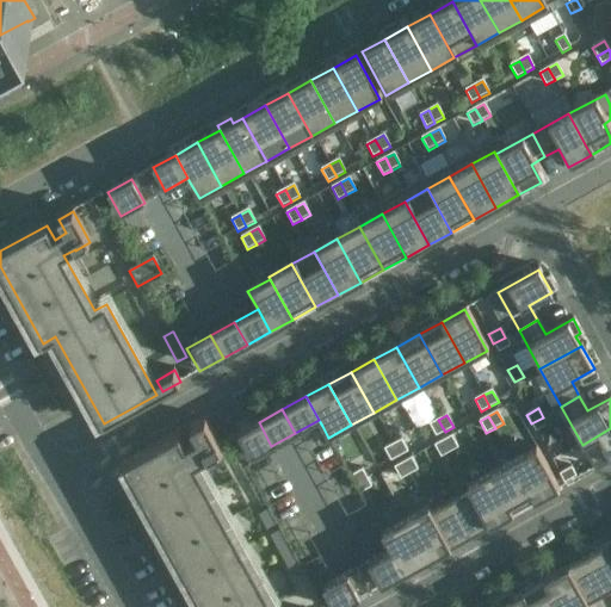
[(543,417),(531,423),(536,432),(548,426),(543,417)]
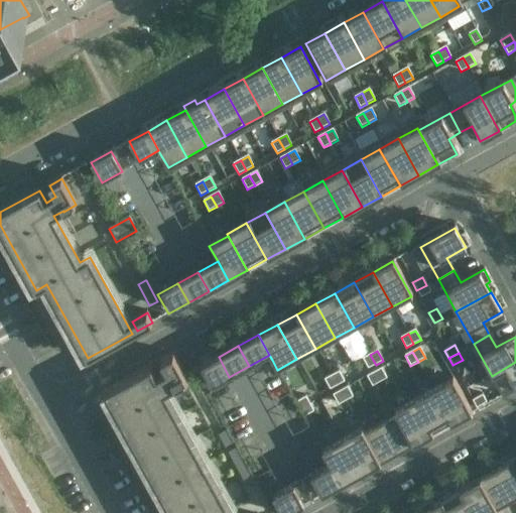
[(187,381),(184,375),(173,355),(161,362),(167,374),(158,379),(151,367),(107,392),(173,512),(232,512),(165,392),(175,387),(175,388),(187,381)]
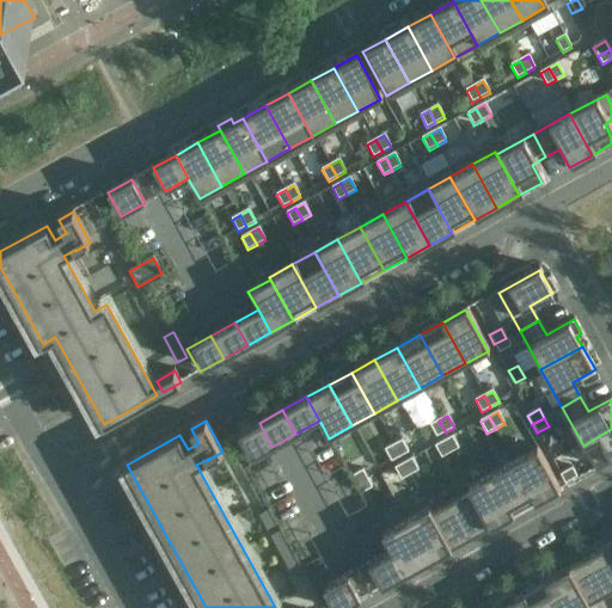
[(439,421),(430,425),(436,437),(446,433),(439,421)]
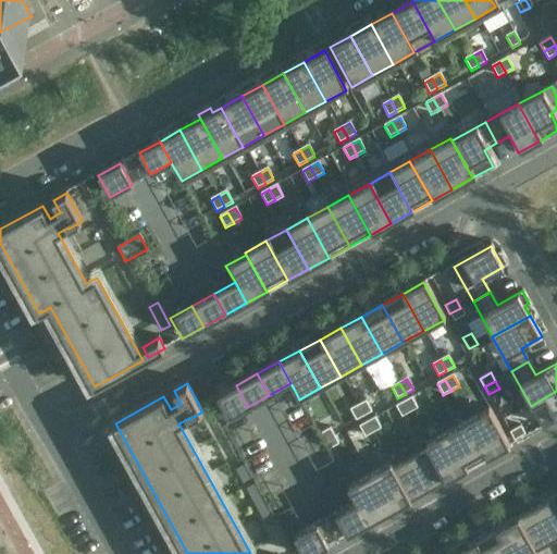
[(247,407),(236,385),(214,397),(226,419),(247,407)]
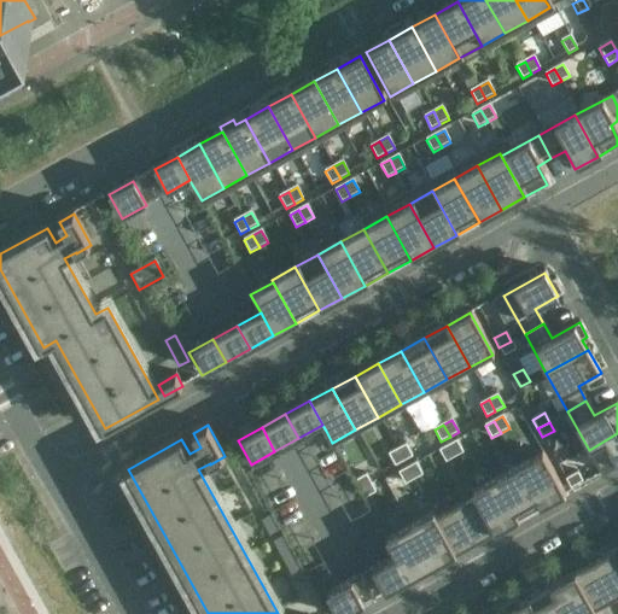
[(602,473),(617,463),(617,433),(589,450),(602,473)]
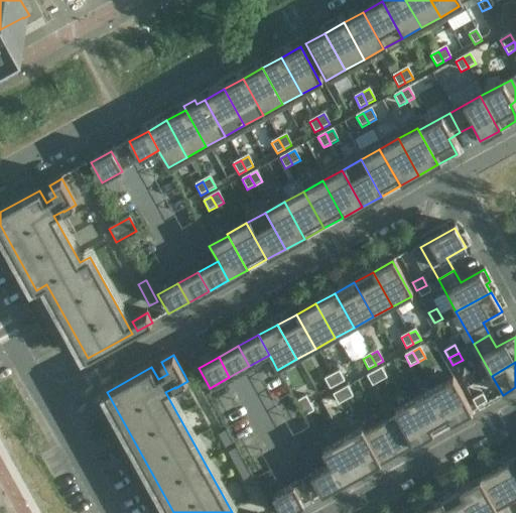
[(381,369),(374,373),(380,383),(387,379),(381,369)]
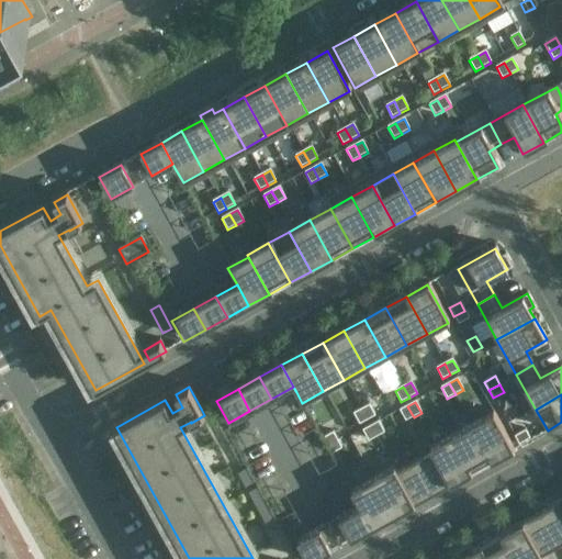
[(369,405),(361,410),(368,421),(375,416),(369,405)]
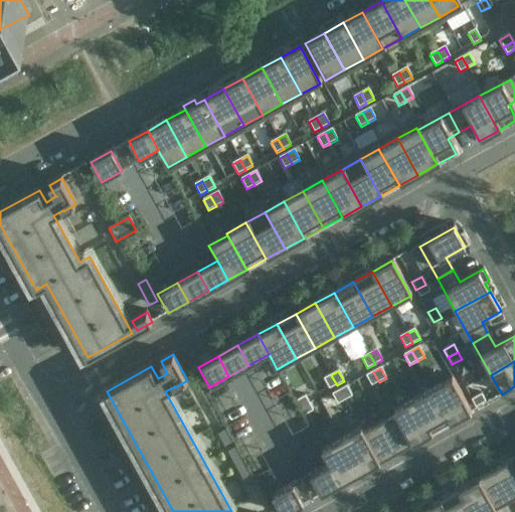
[(373,372),(366,376),(372,386),(379,382),(373,372)]
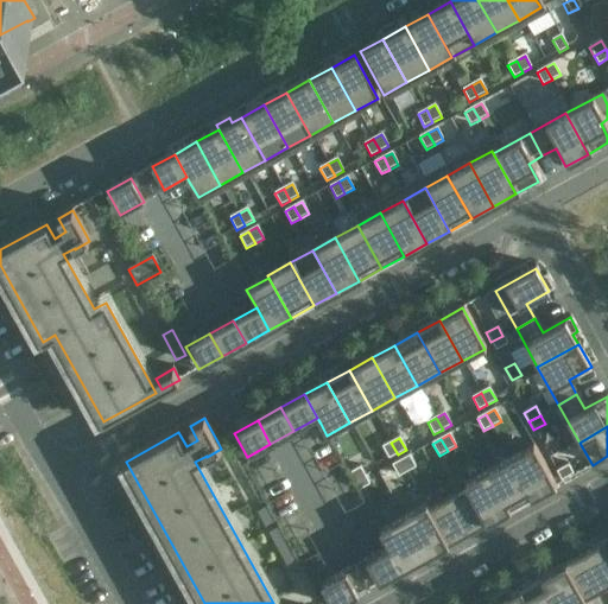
[(391,443),(382,447),(388,459),(398,455),(391,443)]
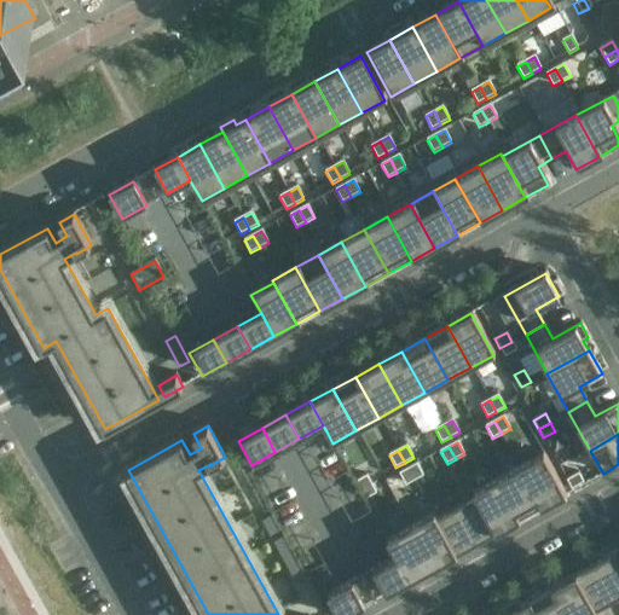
[(542,509),(563,495),(542,454),(519,466),(542,509)]
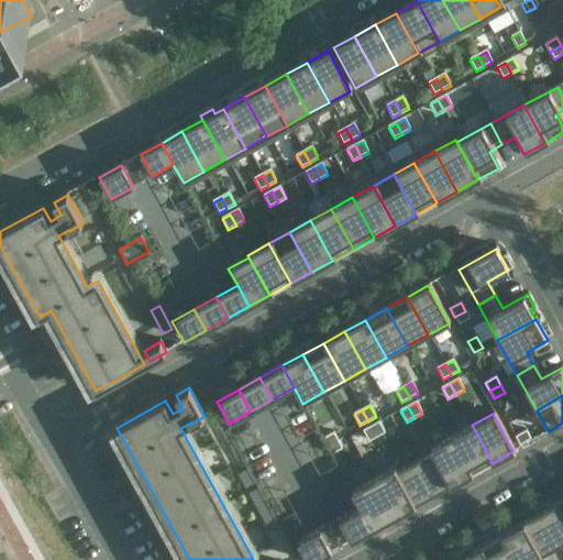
[(379,423),(372,427),(377,439),(385,435),(379,423)]
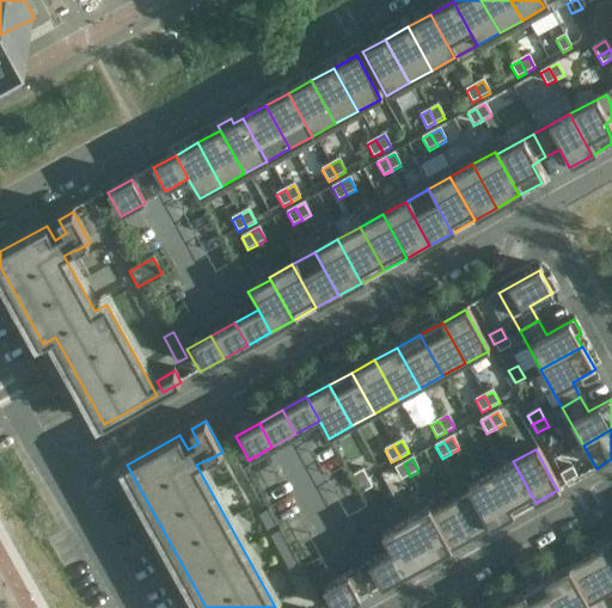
[(513,515),(536,503),(513,461),(490,474),(513,515)]
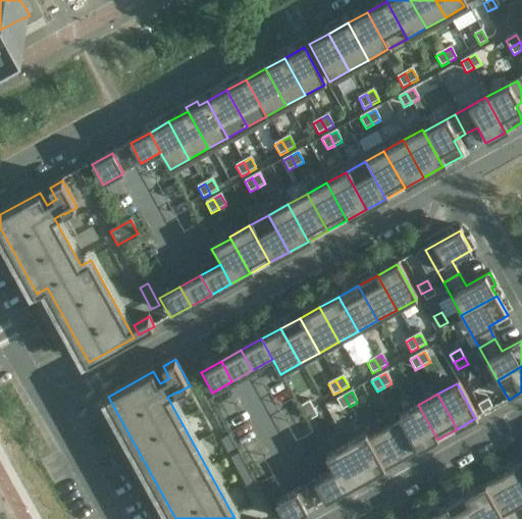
[(345,396),(336,400),(343,411),(350,407),(345,396)]
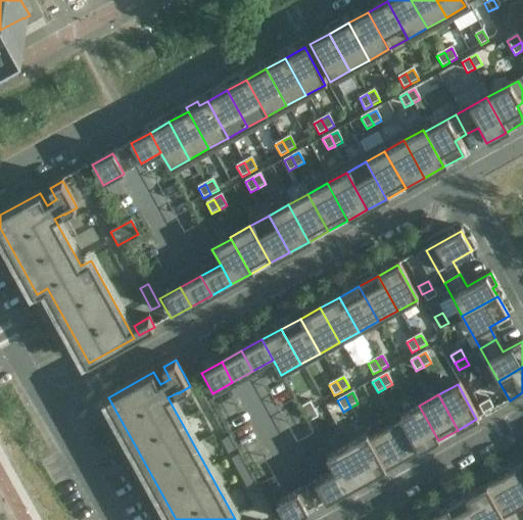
[(483,416),(491,411),(486,400),(478,406),(483,416)]
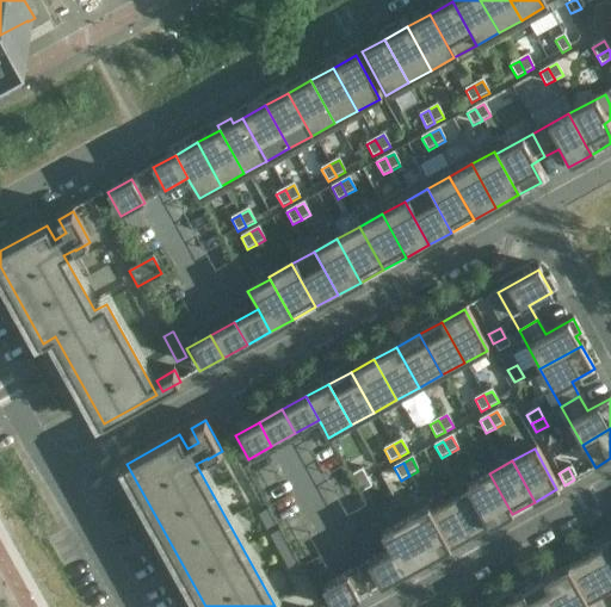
[(350,475),(355,484),(366,478),(362,469),(350,475)]
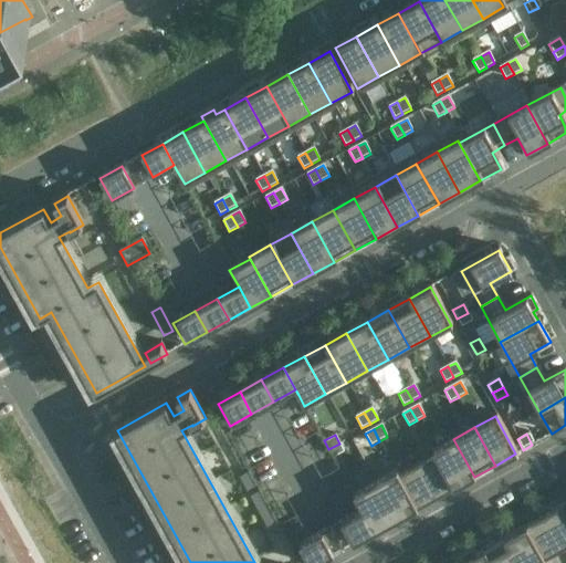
[(453,488),(474,477),(453,439),(432,450),(435,455),(453,488)]
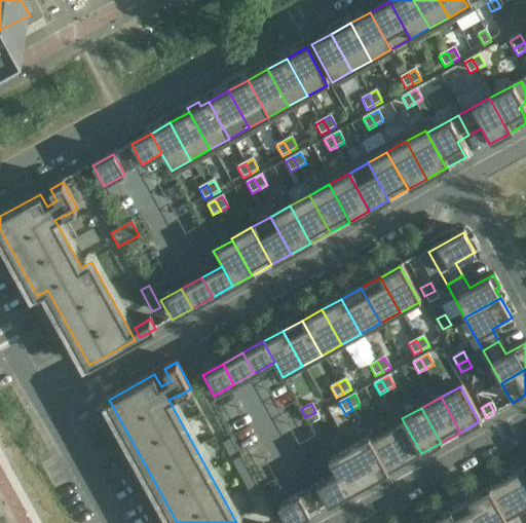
[(305,417),(310,425),(321,420),(315,412),(305,417)]
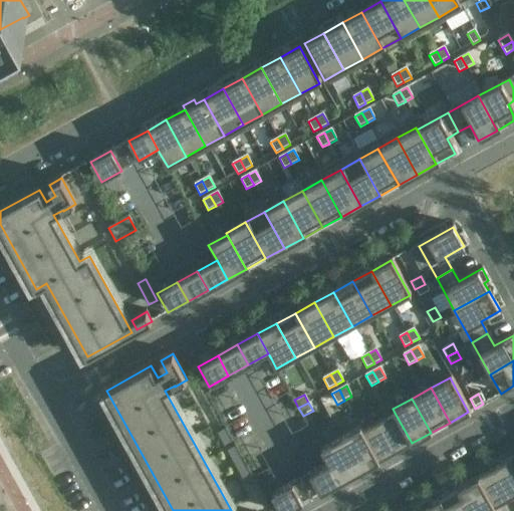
[(395,453),(412,443),(395,413),(377,423),(395,453)]
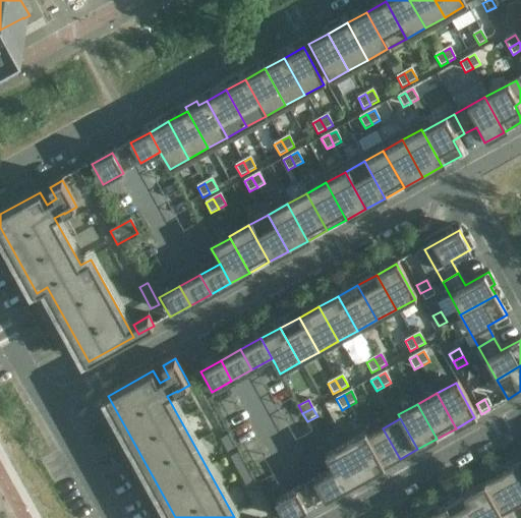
[(383,468),(400,459),(383,428),(366,438),(383,468)]
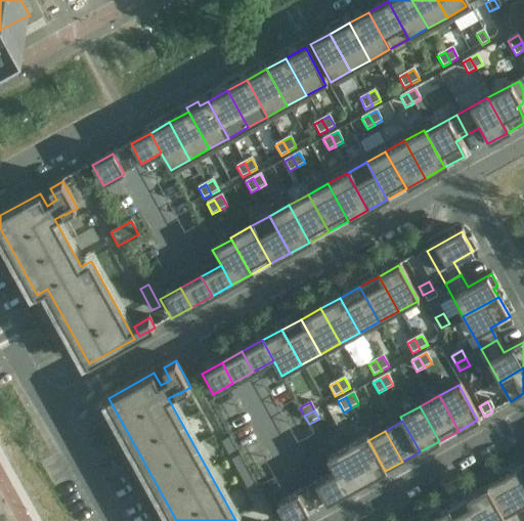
[(365,482),(385,471),(368,440),(365,436),(346,446),(365,482)]
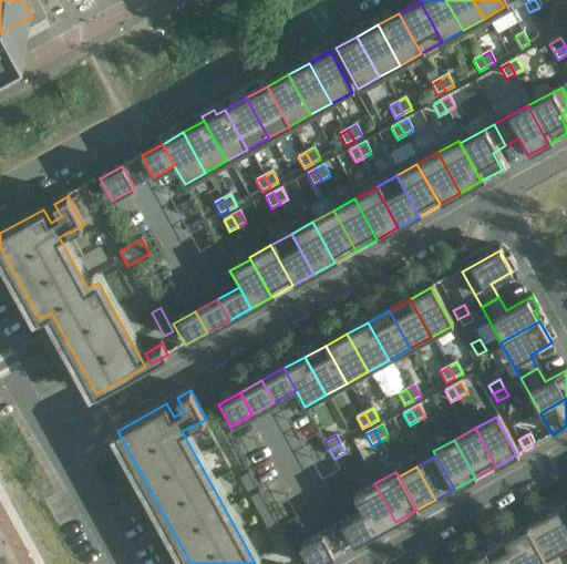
[(257,488),(249,474),(245,477),(240,479),(248,493),(257,488)]
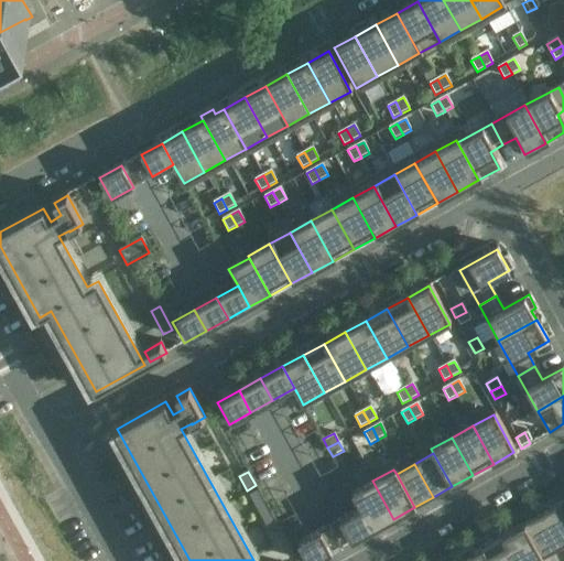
[(372,530),(393,519),(372,481),(351,493),(358,504),(361,508),(372,530)]
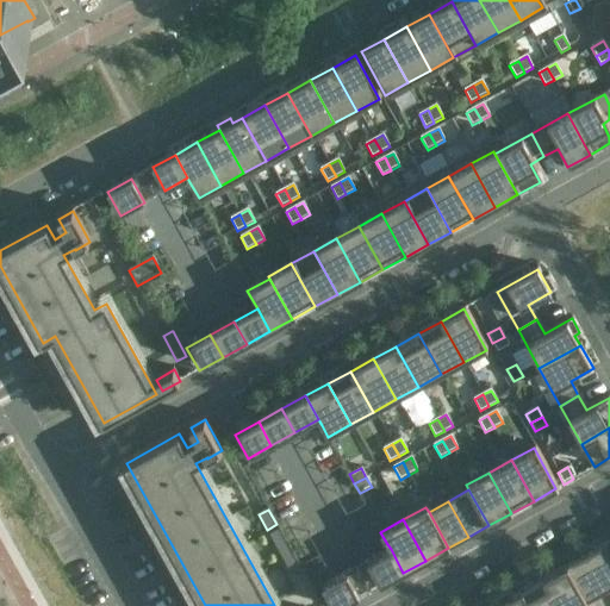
[(303,573),(280,531),(271,536),(294,578),(303,573)]
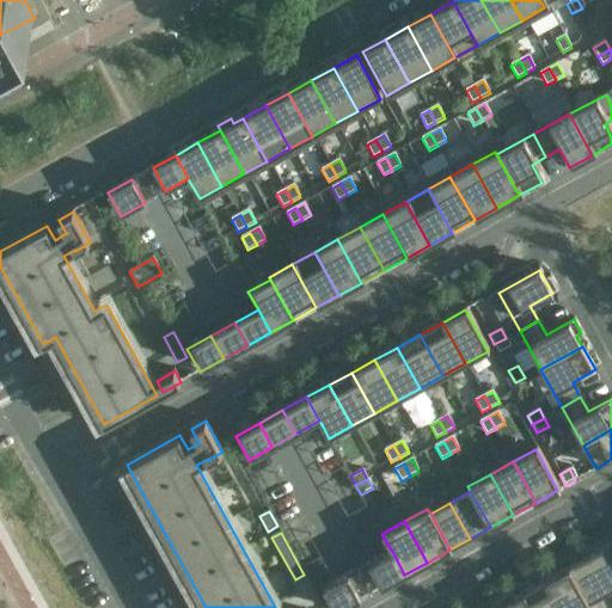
[(607,595),(611,593),(611,557),(607,548),(587,559),(607,595)]
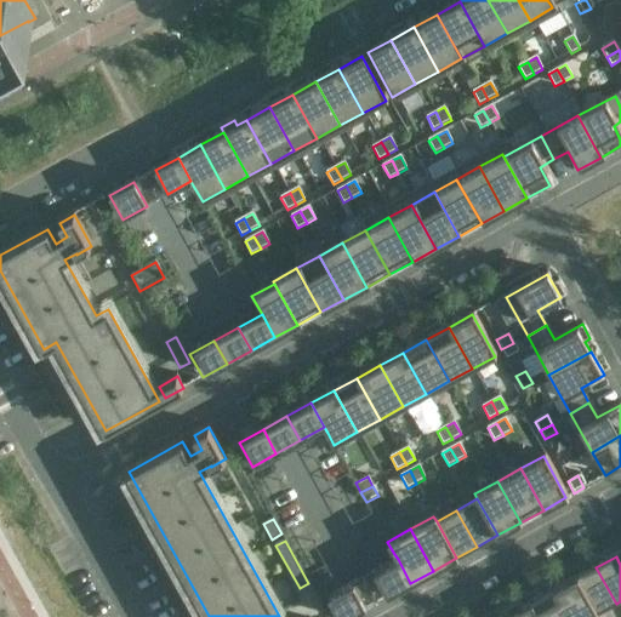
[(372,573),(386,596),(410,583),(398,559),(372,573)]
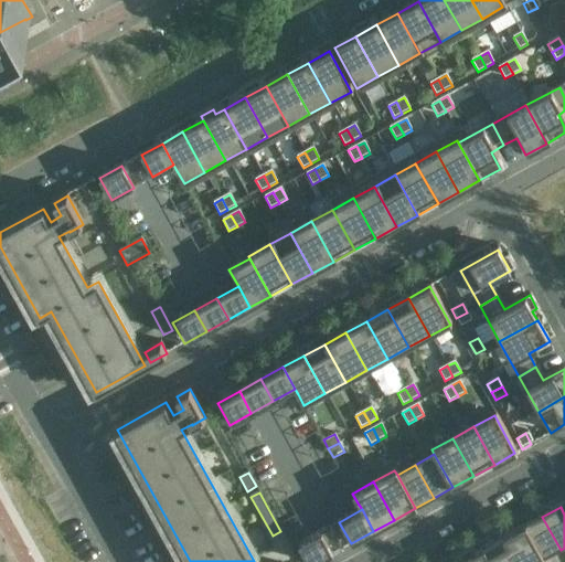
[(542,561),(561,550),(542,517),(523,528),(542,561)]
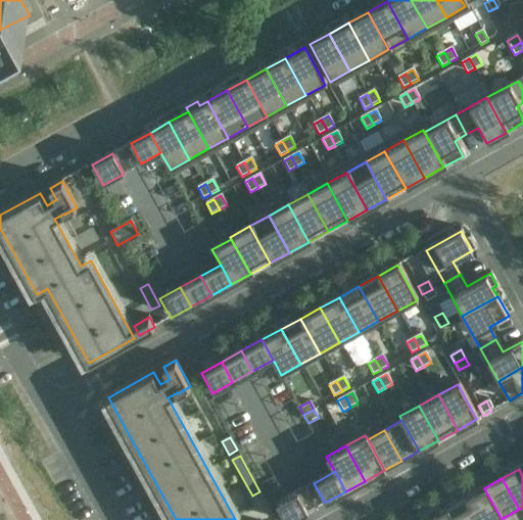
[(502,519),(484,488),(465,499),(476,519),(502,519)]
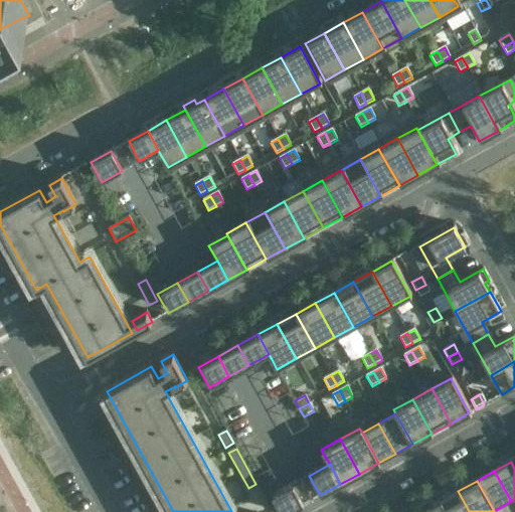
[(269,498),(276,511),(290,511),(300,506),(289,487),(269,498)]
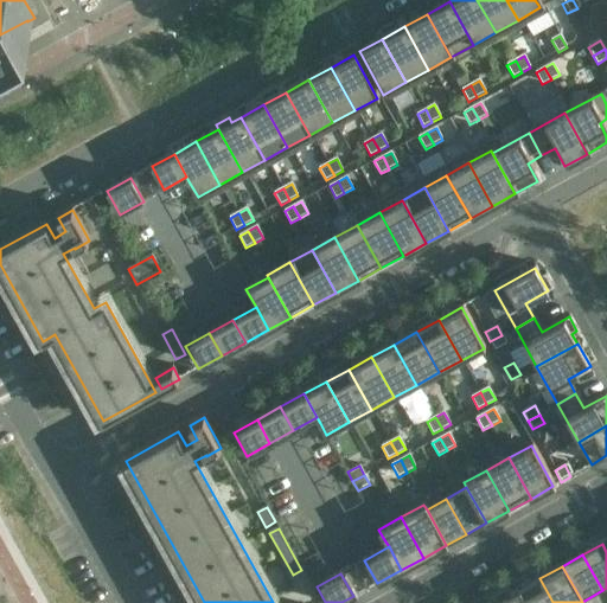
[(553,602),(540,578),(518,590),(524,602),(553,602)]
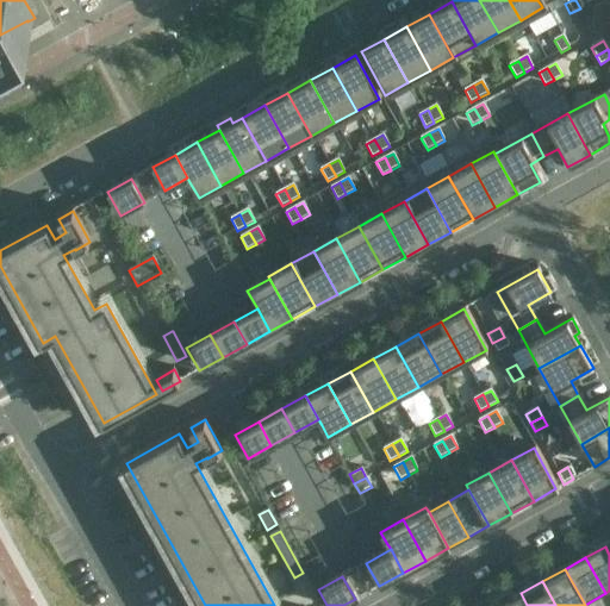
[(527,605),(521,593),(511,599),(508,594),(495,601),(497,605),(527,605)]
